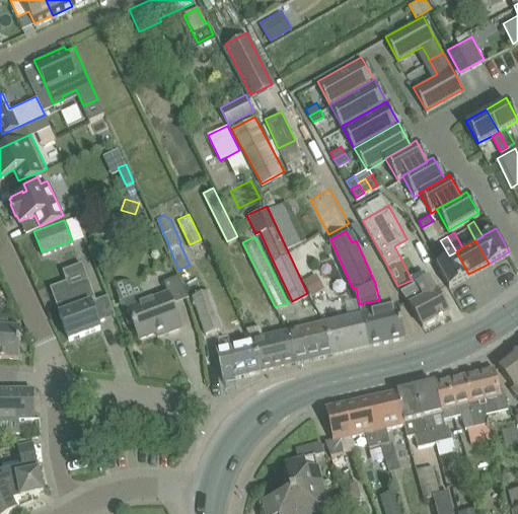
[(435,263),(448,286),(468,274),(456,251),(453,253),(449,255),(435,263)]
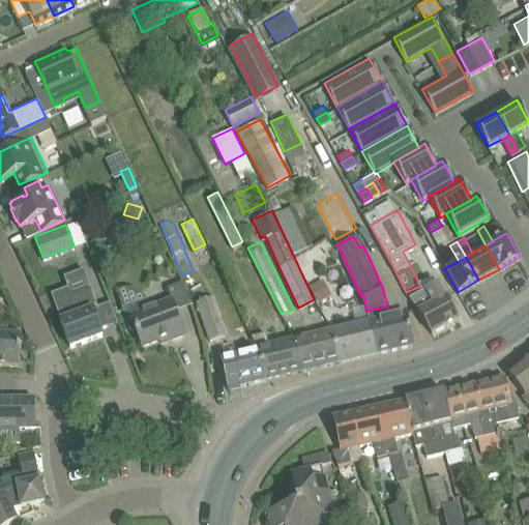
[(329,295),(321,280),(310,286),(318,301),(329,295)]
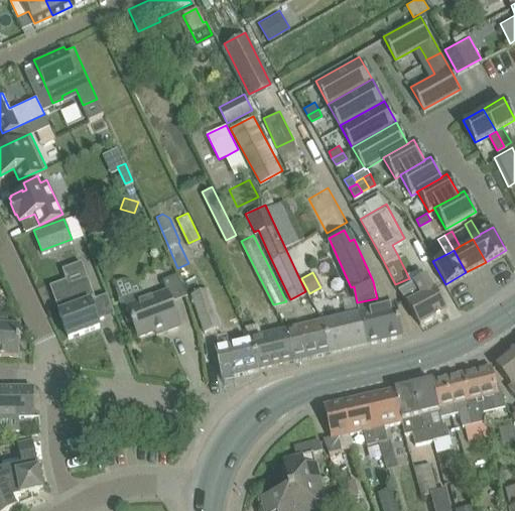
[(422,274),(395,289),(405,299),(408,304),(418,323),(444,307),(434,290),(432,286),(430,287),(422,274)]
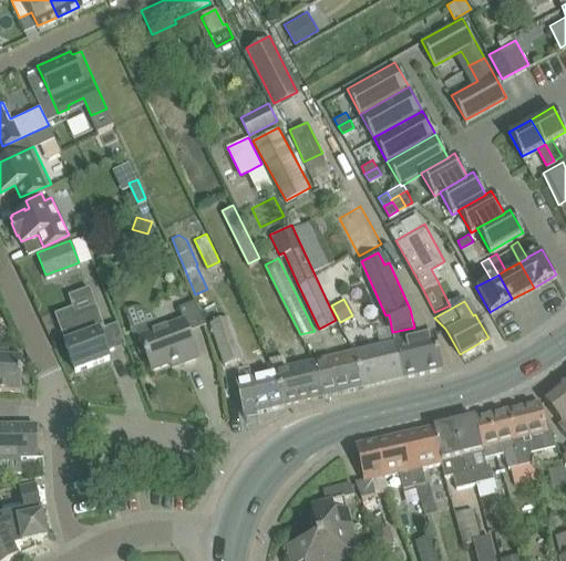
[(72,304),(54,311),(58,321),(65,340),(64,341),(67,346),(74,367),(109,355),(101,334),(99,329),(104,326),(95,303),(74,311),(72,304)]
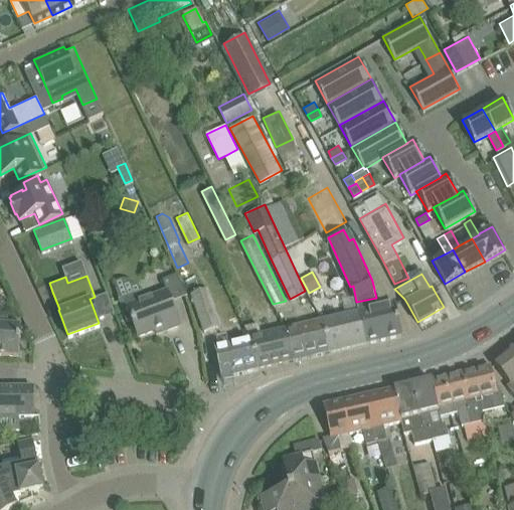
[(207,285),(192,291),(205,328),(220,324),(207,285)]
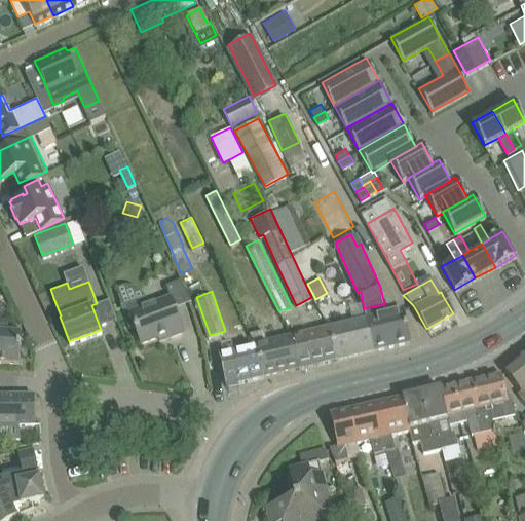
[(145,294),(120,303),(128,325),(134,324),(140,341),(163,332),(165,335),(183,328),(176,309),(170,295),(148,303),(145,294)]
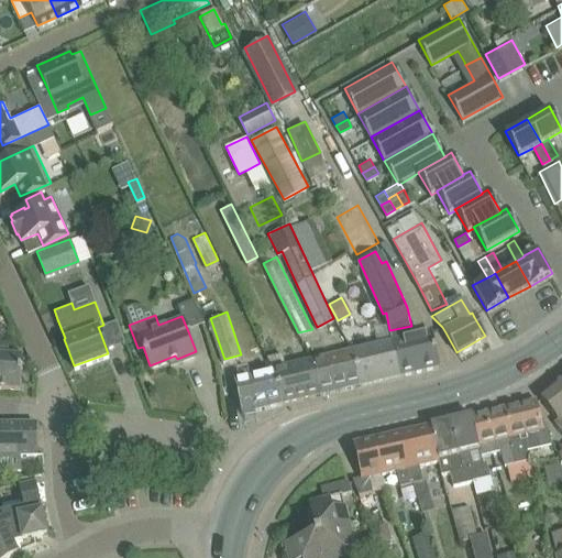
[(0,385),(20,386),(21,353),(11,353),(11,349),(10,345),(9,342),(8,339),(6,335),(2,331),(1,330),(0,329),(0,385)]
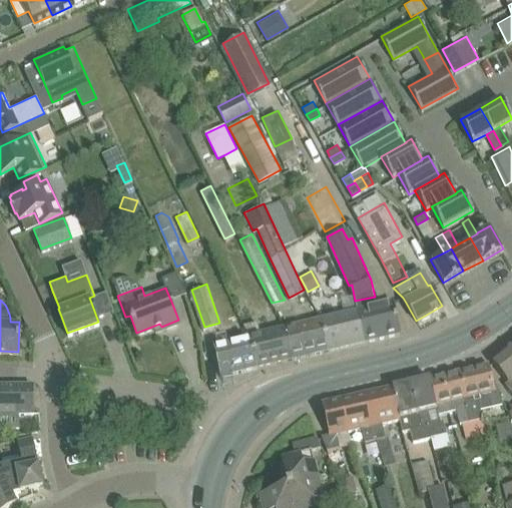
[(393,300),(356,309),(364,340),(400,331),(393,300)]
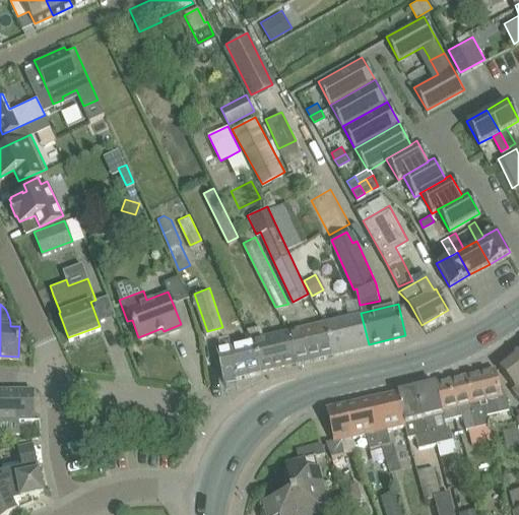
[(361,313),(325,321),(332,352),(369,344),(361,313)]
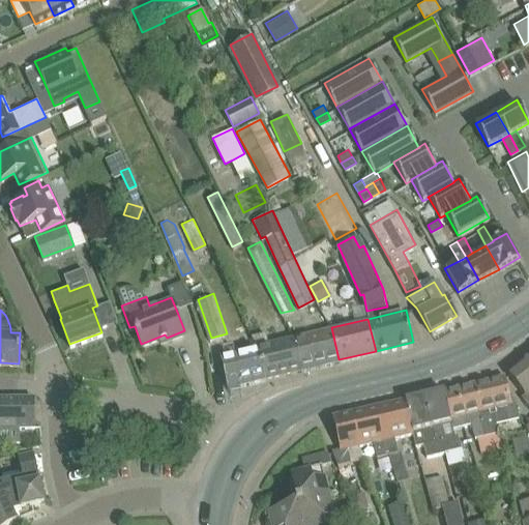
[(331,327),(294,337),(301,369),(339,359),(331,327)]
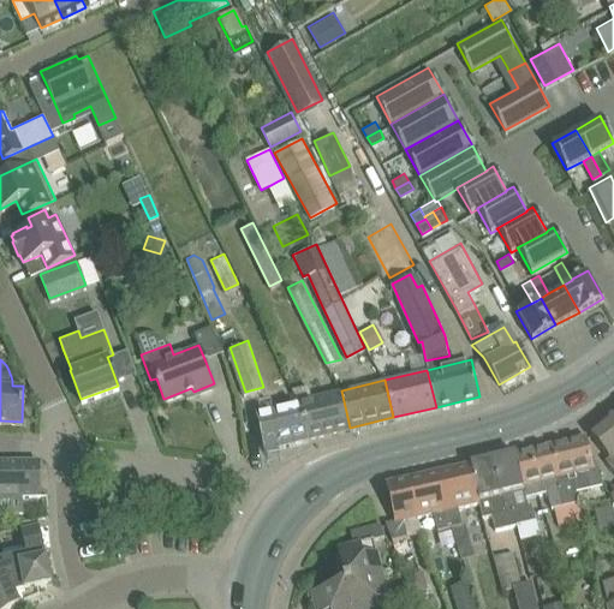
[(307,384),(296,388),(308,437),(350,428),(341,390),(309,398),(307,384)]
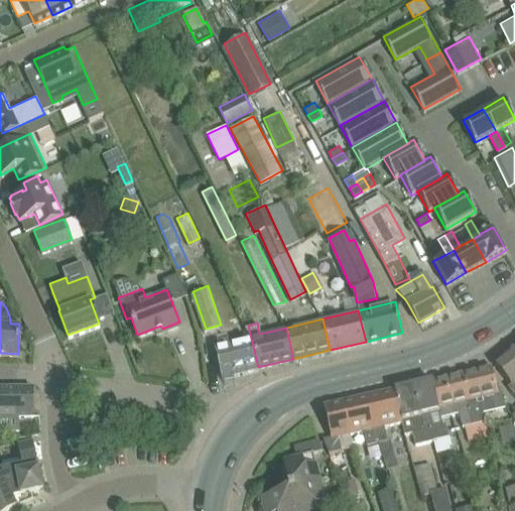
[(258,367),(248,326),(245,326),(249,336),(214,344),(221,376),(258,367)]
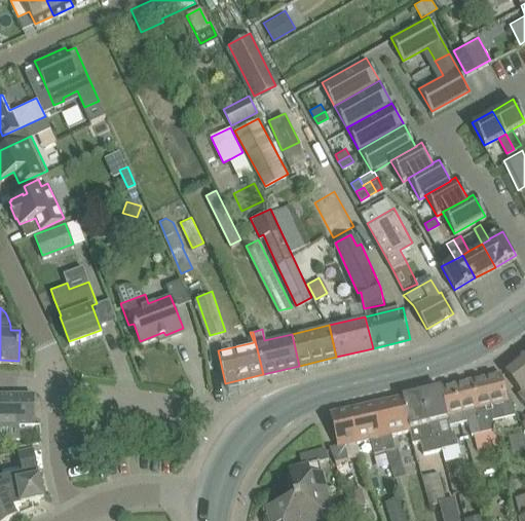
[(524,349),(502,369),(519,391),(517,393),(524,402),(524,349)]
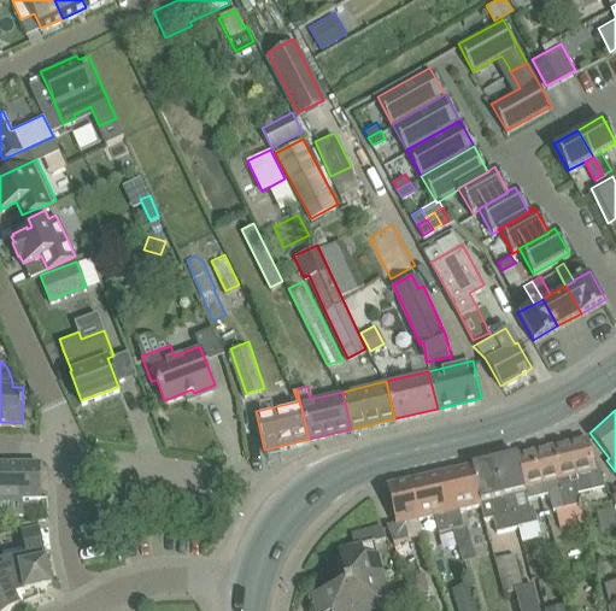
[(586,435),(550,444),(557,476),(556,476),(559,488),(557,488),(561,506),(579,501),(576,491),(603,485),(598,465),(593,466),(586,435)]
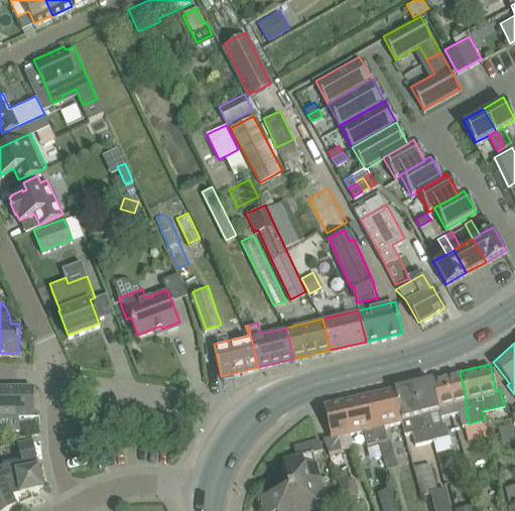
[(460,371),(429,378),(438,415),(440,414),(460,410),(463,424),(469,423),(466,408),(468,408),(465,398),(466,398),(460,371)]
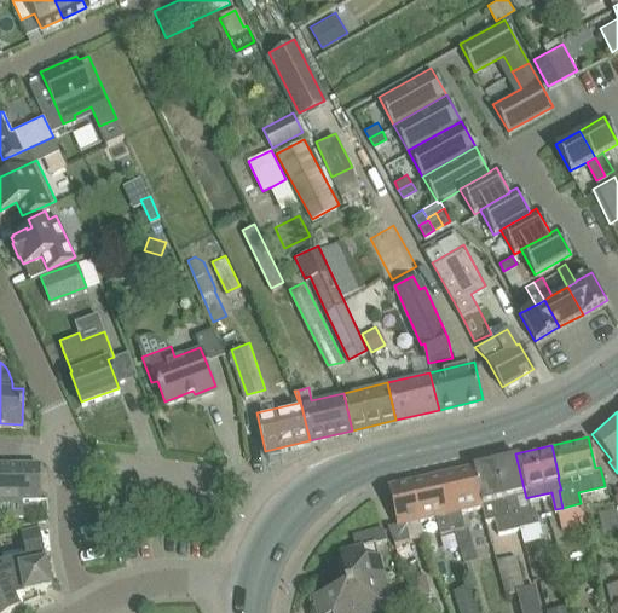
[(515,454),(473,464),(483,505),(485,518),(495,515),(498,530),(538,521),(535,504),(531,505),(529,497),(526,498),(515,454)]
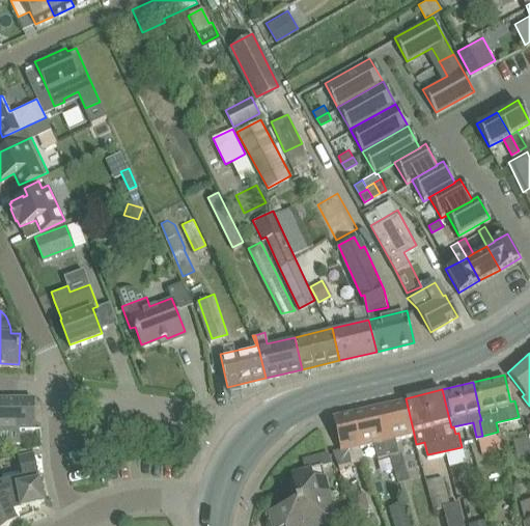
[(0,439),(19,439),(19,426),(35,426),(34,397),(0,396),(0,439)]
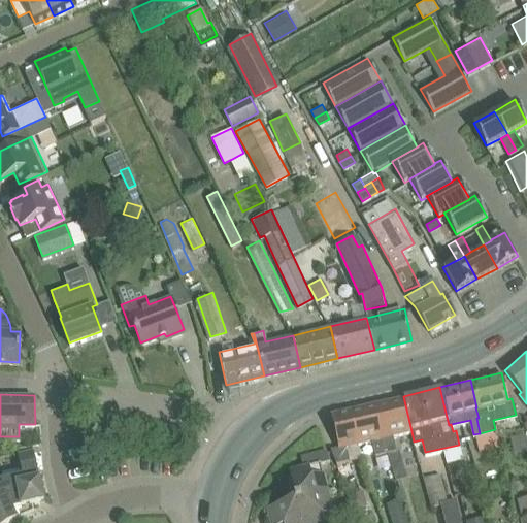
[(375,402),(387,451),(390,466),(399,487),(403,486),(400,477),(403,476),(400,464),(393,435),(412,431),(403,396),(375,402)]
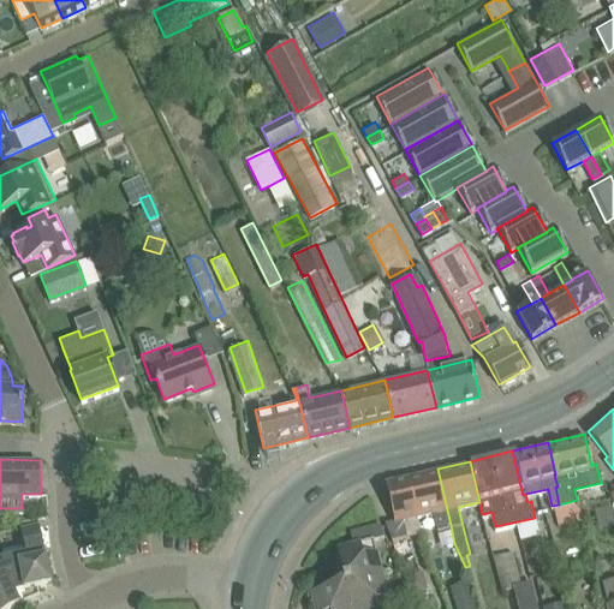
[(437,527),(451,525),(437,469),(411,475),(421,514),(433,512),(437,527)]
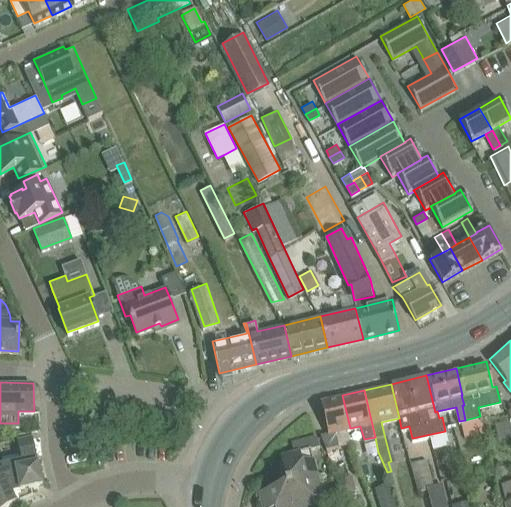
[(336,432),(350,428),(342,395),(320,401),(327,431),(321,433),(326,447),(339,444),(336,432)]
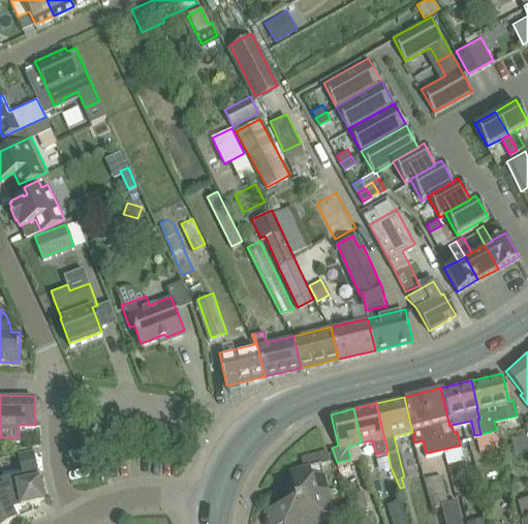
[(0,482),(1,484),(38,476),(33,449),(18,452),(22,474),(0,479),(0,482)]
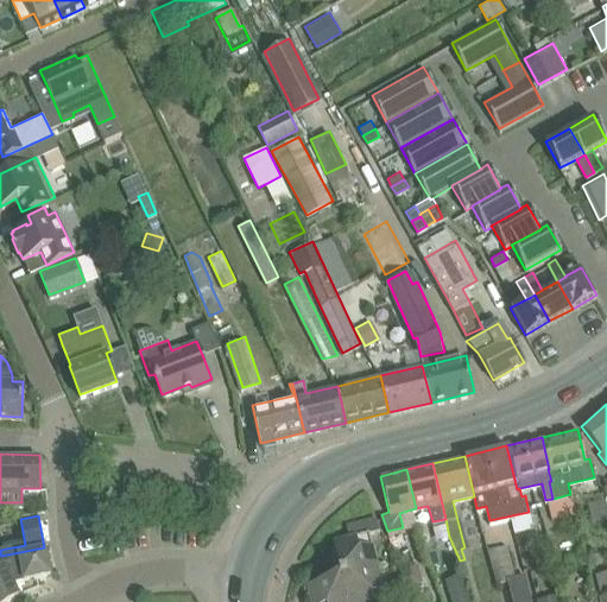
[(367,532),(378,528),(374,515),(345,523),(348,536),(332,540),(334,547),(328,549),(335,576),(307,584),(311,601),(380,601),(385,601),(367,532)]
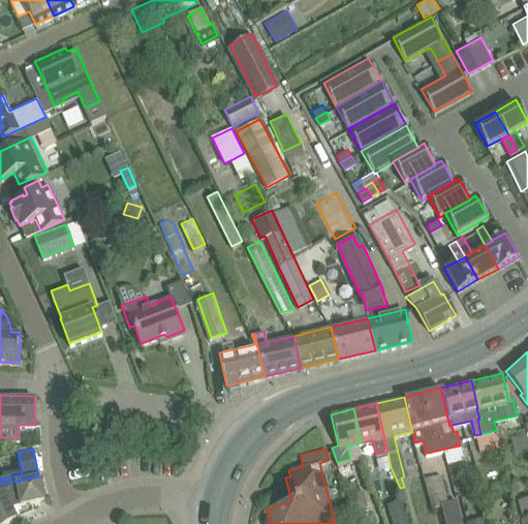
[(431,505),(442,502),(447,523),(462,523),(456,497),(448,499),(440,471),(424,476),(431,505)]
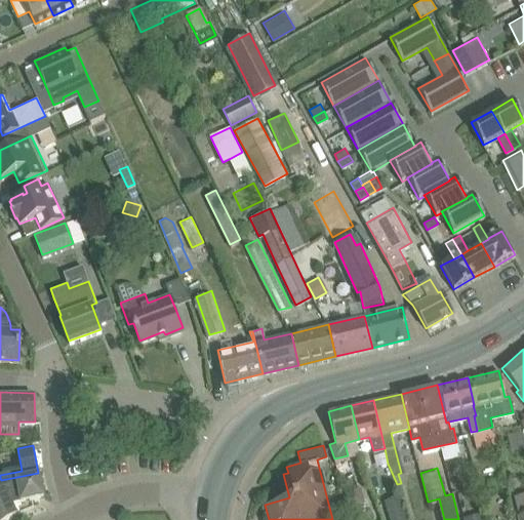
[(38,473),(1,480),(15,514),(23,511),(22,503),(39,498),(42,493),(38,473)]
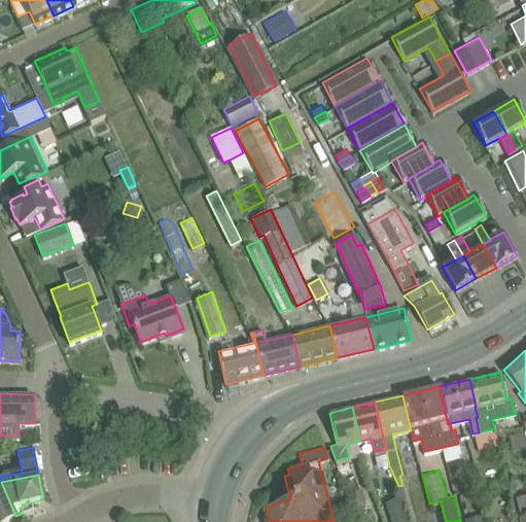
[(489,480),(491,491),(509,487),(506,476),(489,480)]
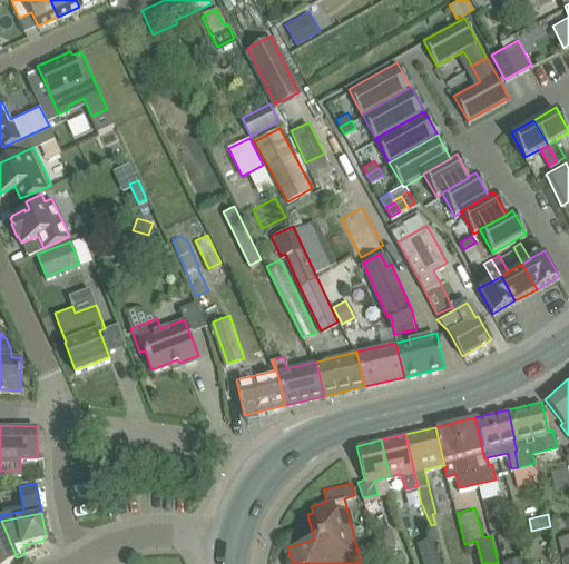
[(1,521),(0,521),(0,563),(17,557),(1,521)]
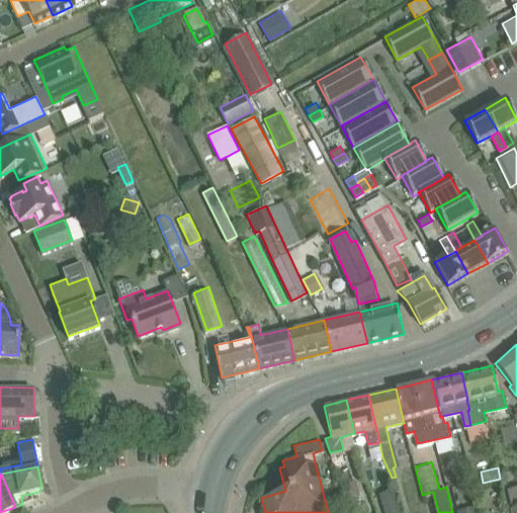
[(516,485),(507,488),(512,505),(516,503),(516,485)]
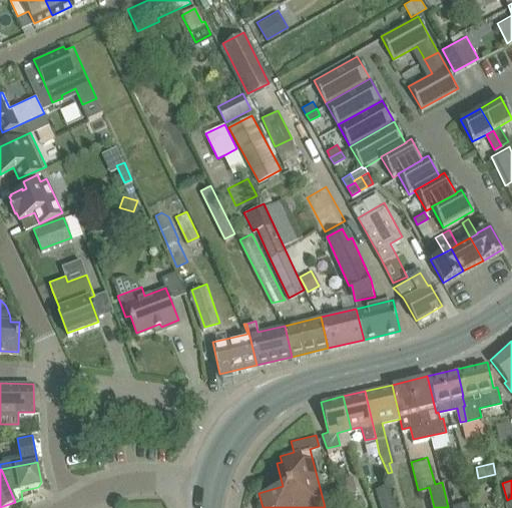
[(377,487),(382,502),(383,507),(397,507),(389,483),(377,487)]
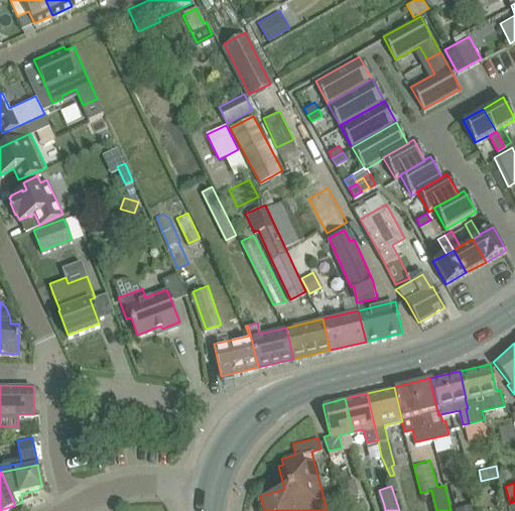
[(456,507),(456,510),(475,510),(474,502),(456,507)]
